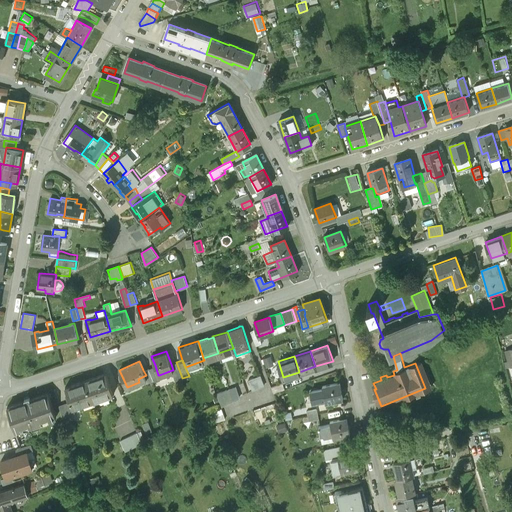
[(181,375),(176,362),(171,364),(173,370),(172,370),(176,381),(182,378),(181,375)]
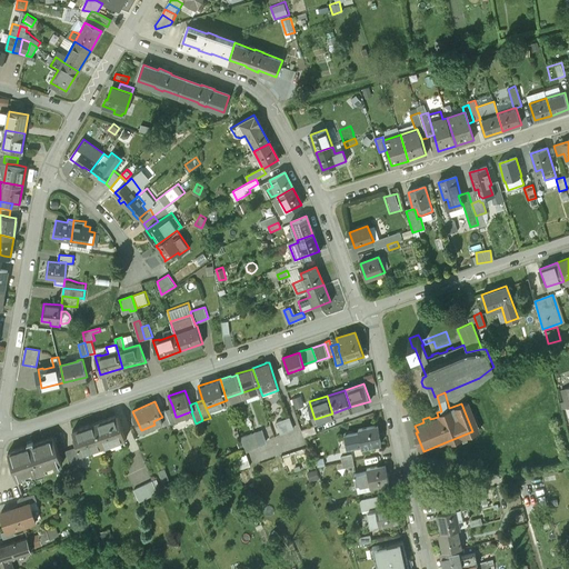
[(172,406),(166,409),(171,421),(171,423),(178,421),(177,417),(176,417),(172,406)]
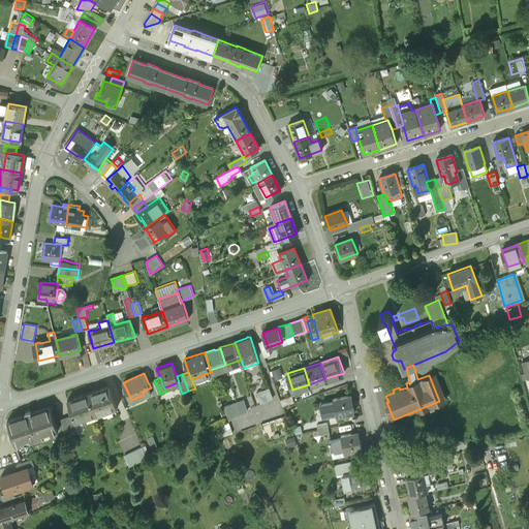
[(159,392),(154,380),(148,382),(151,387),(153,394),(159,392)]
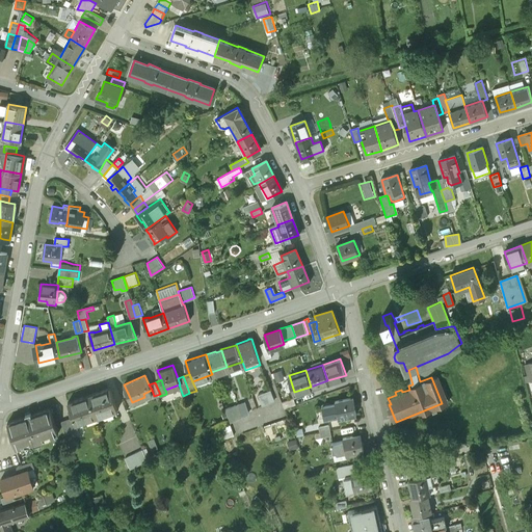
[(111,387),(89,394),(97,415),(117,406),(111,387)]
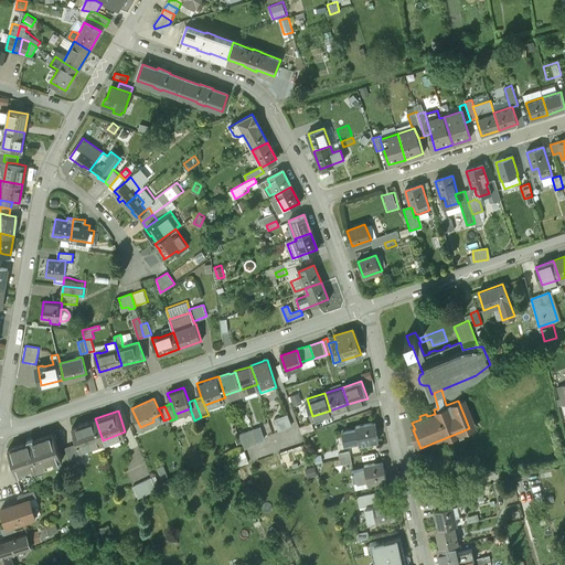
[(287,412),(281,415),(286,426),(291,423),(287,412)]
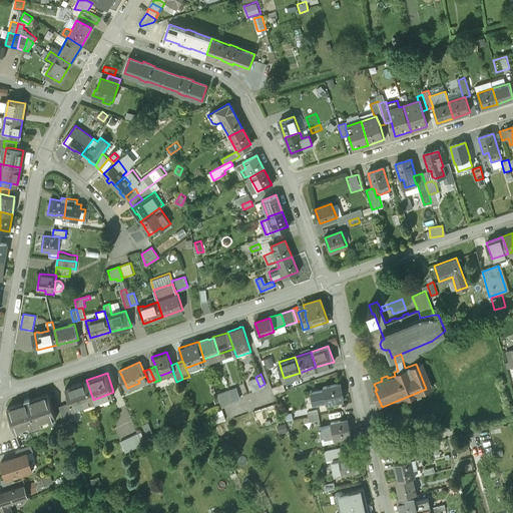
[(255,377),(249,379),(253,389),(260,387),(255,377)]
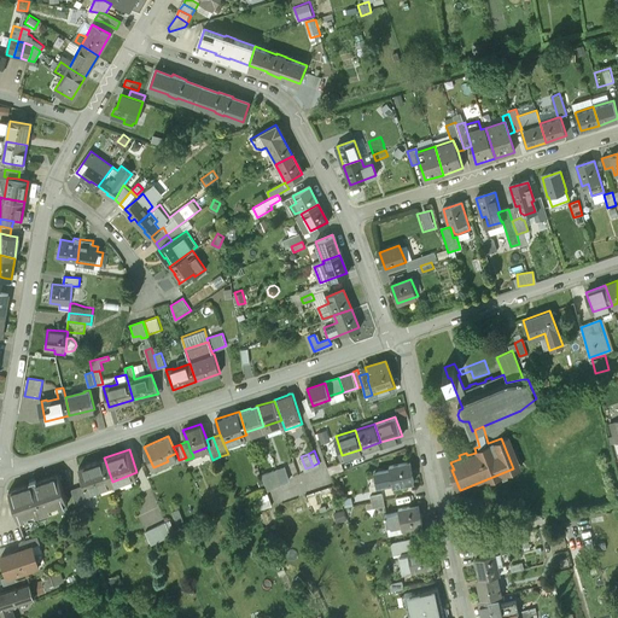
[(104,458),(81,466),(86,483),(88,490),(89,490),(112,482),(104,458)]
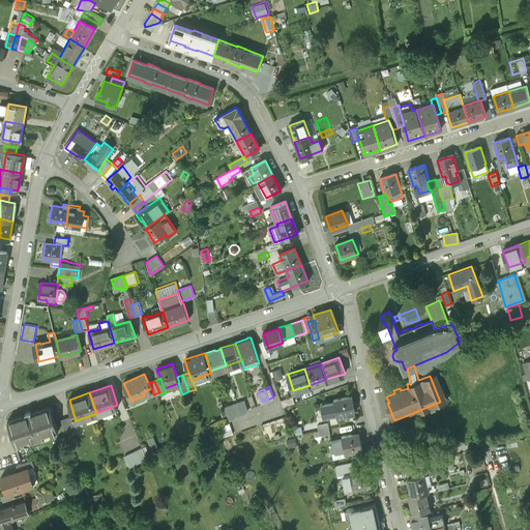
[(293,393),(281,399),(284,405),(295,401),(293,393)]
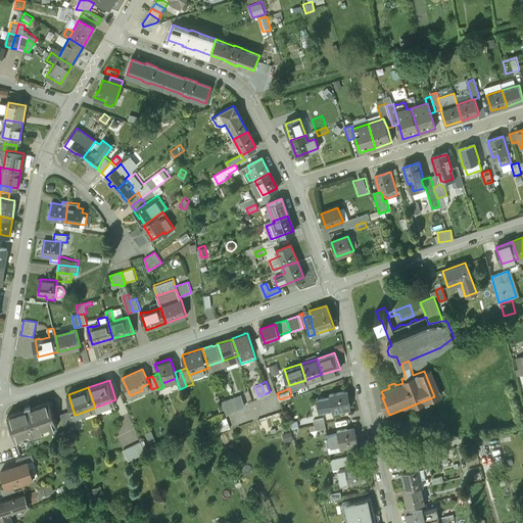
[(346,389),(330,392),(330,395),(319,398),(321,409),(332,406),(333,409),(349,405),(346,389)]
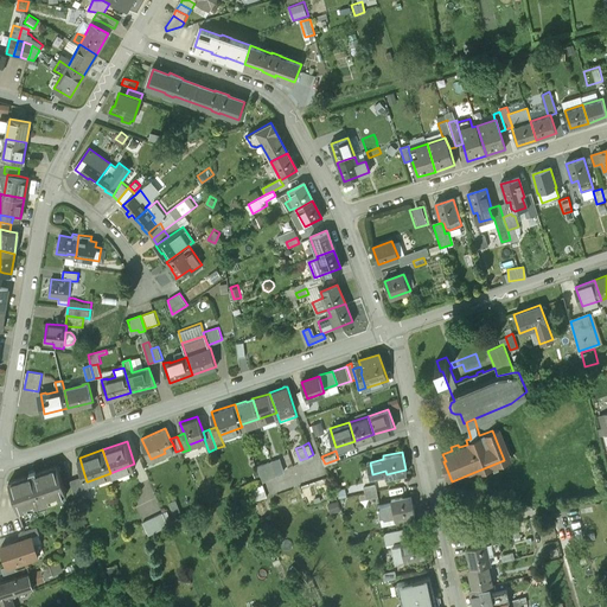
[(280,457),(273,459),(276,471),(283,468),(280,457)]
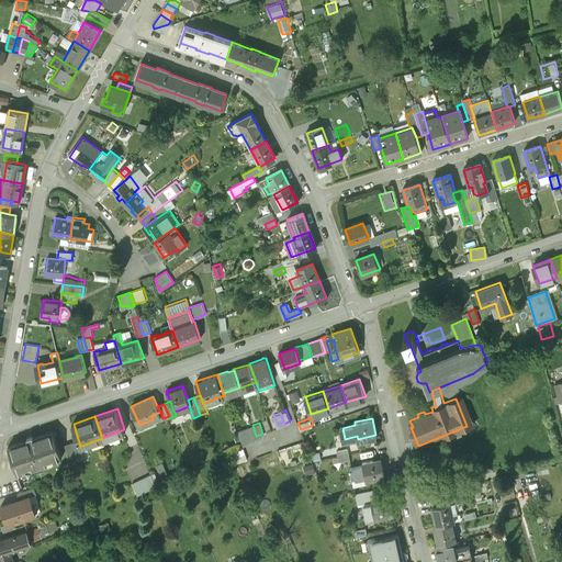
[(253,425),(245,427),(249,439),(256,437),(256,436),(253,425)]
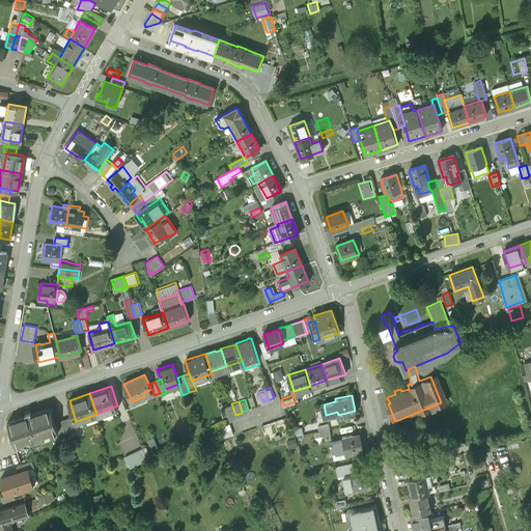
[(124,403),(119,404),(124,419),(130,417),(124,403)]
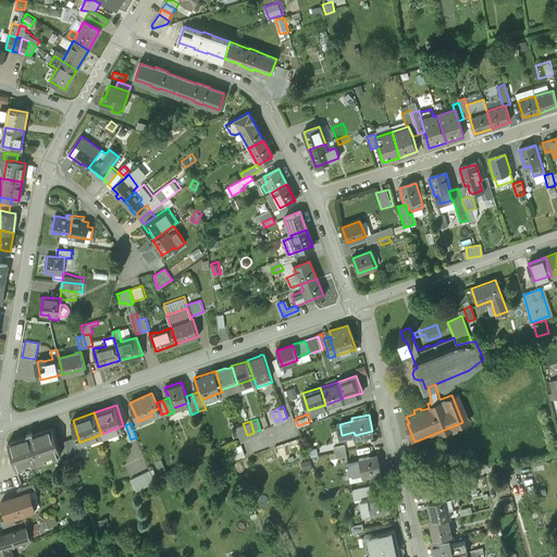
[(53,426),(10,441),(17,466),(62,452),(53,426)]
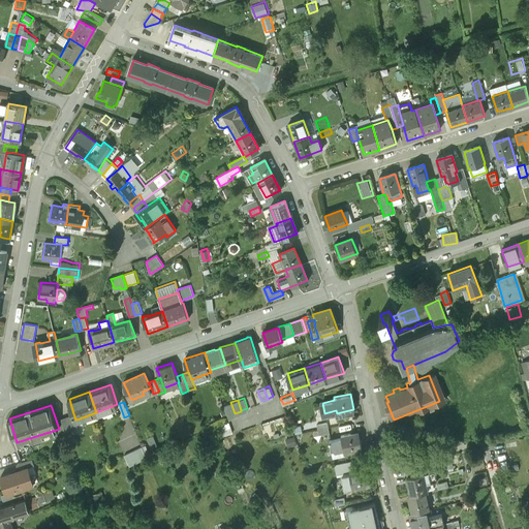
[(73,413),(61,417),(66,434),(73,431),(72,427),(79,425),(76,419),(75,419),(73,413)]
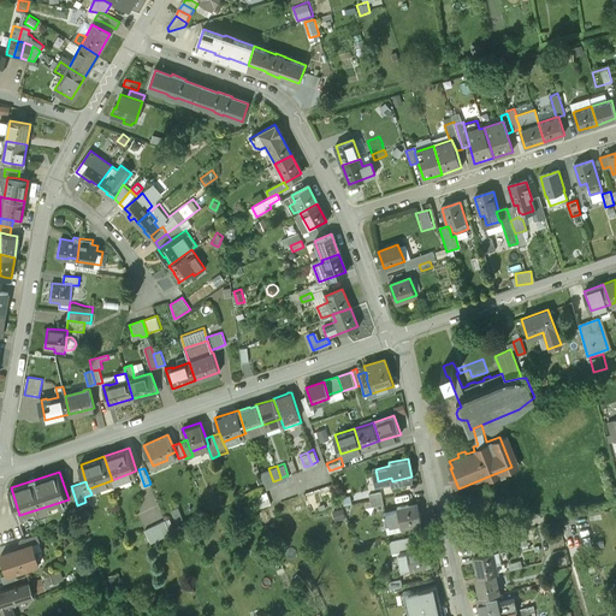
[(418,501),(397,504),(398,508),(383,511),(386,523),(401,520),(401,523),(421,519),(418,501)]
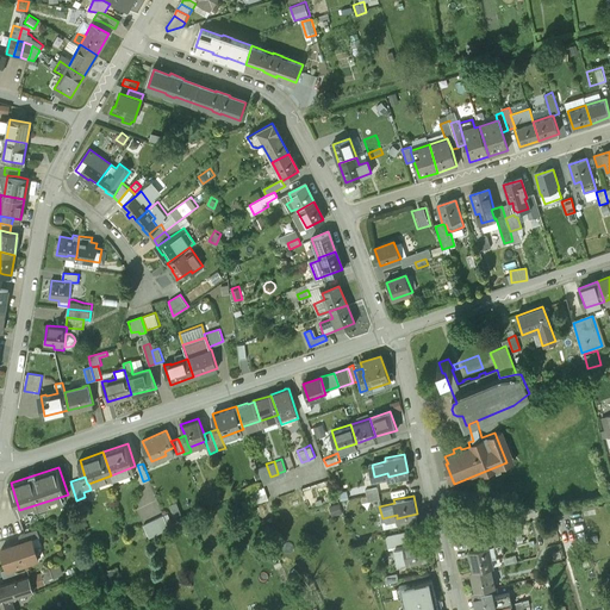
[(180,499),(173,503),(179,514),(186,510),(180,499)]
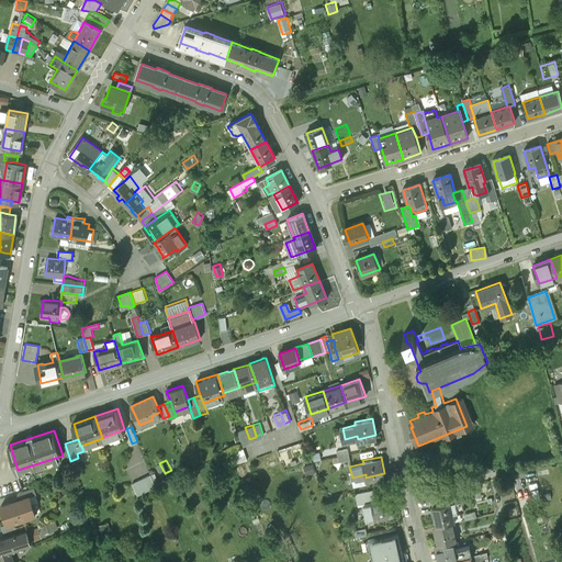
[(150,473),(133,482),(138,493),(156,485),(150,473)]
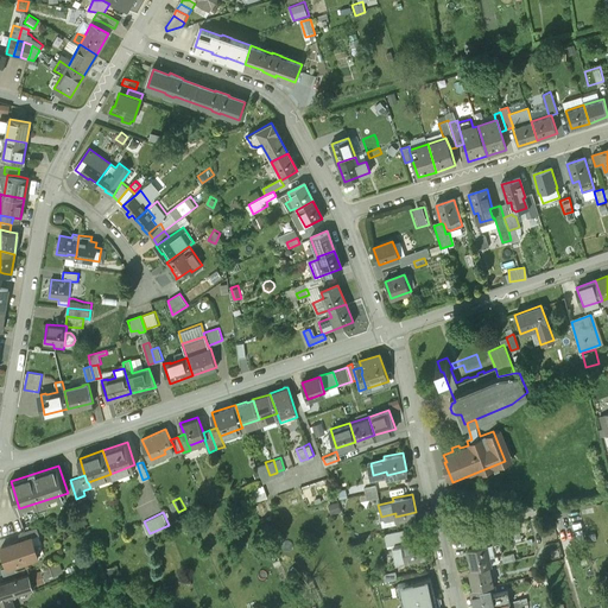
[(38,525),(21,531),(24,538),(33,534),(33,536),(40,533),(38,525)]
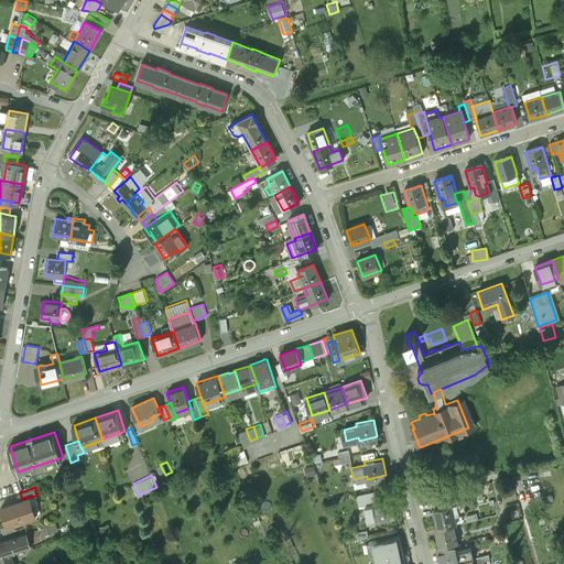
[(22,499),(3,506),(7,514),(6,514),(9,524),(14,523),(38,514),(31,497),(31,496),(22,499)]
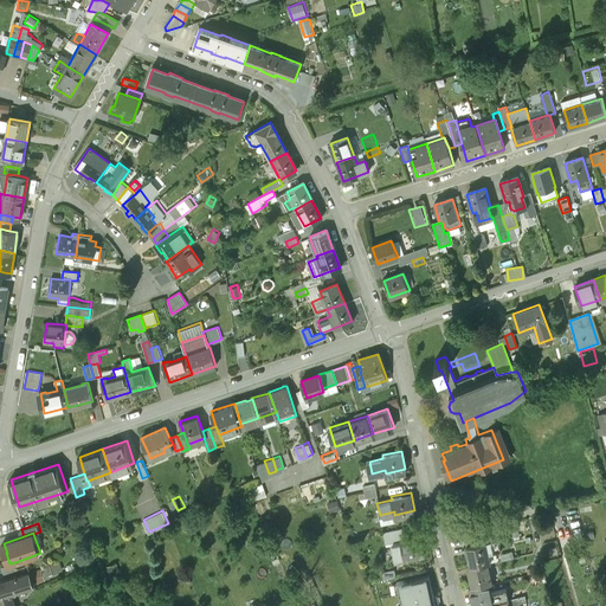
[(420,534),(401,539),(401,541),(397,542),(393,546),(395,556),(405,555),(405,556),(425,552),(420,534)]
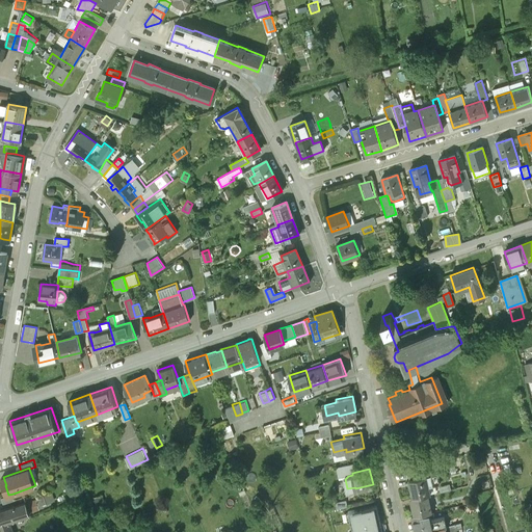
[(421,469),(408,472),(410,477),(422,475),(421,469)]
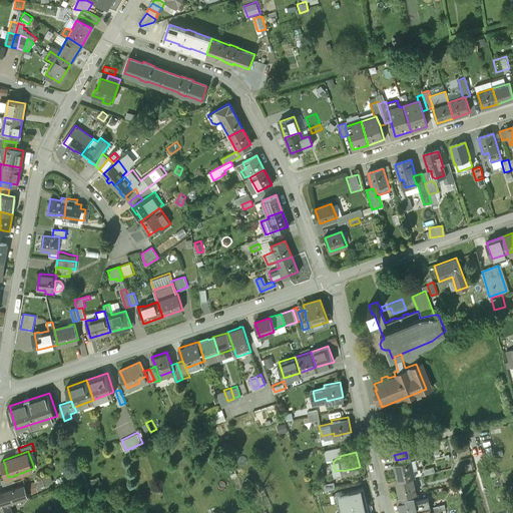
[(396,460),(395,461),(399,477),(399,478),(413,474),(413,475),(415,474),(413,467),(424,464),(422,454),(407,458),(396,460)]
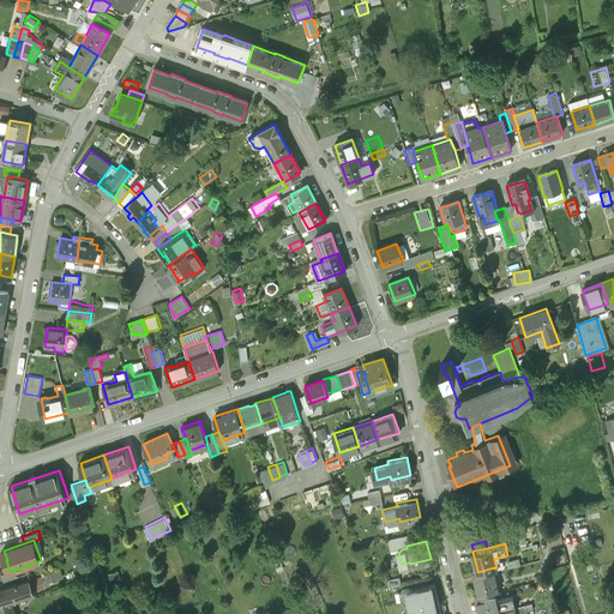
[(60,565),(50,569),(52,572),(54,578),(64,575),(60,565)]
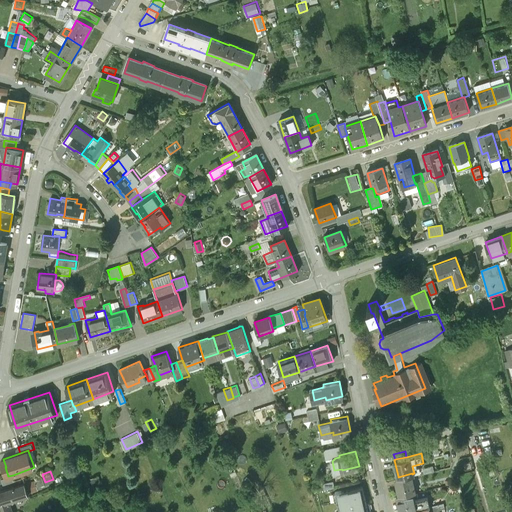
[(412,473),(398,477),(398,476),(395,477),(399,493),(399,494),(413,490),(413,491),(415,490),(412,474),(412,473)]
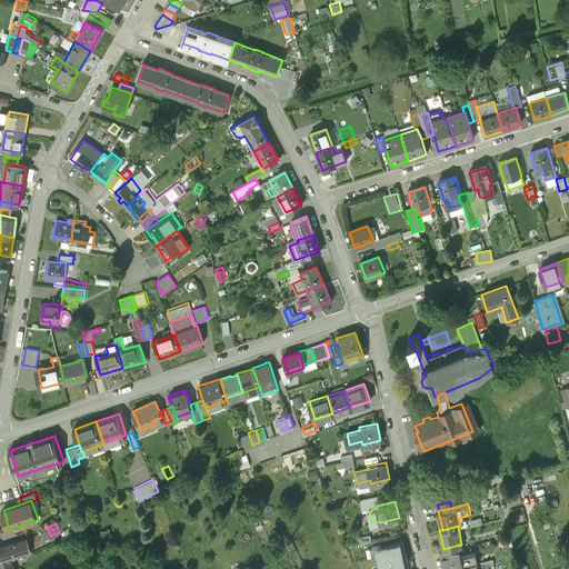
[(9,529),(2,531),(5,537),(16,532),(15,528),(9,529)]
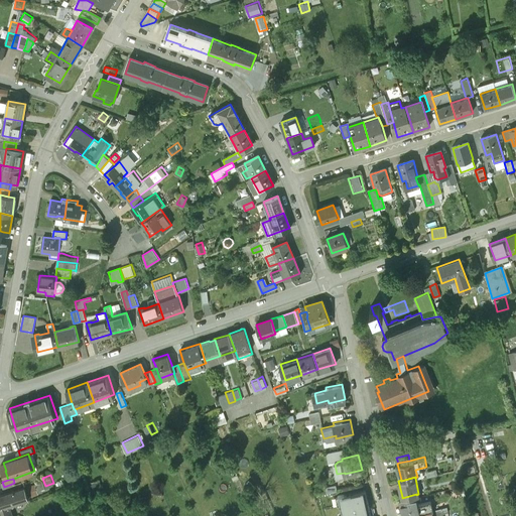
[(43,481),(26,486),(28,495),(38,492),(37,489),(45,486),(43,481)]
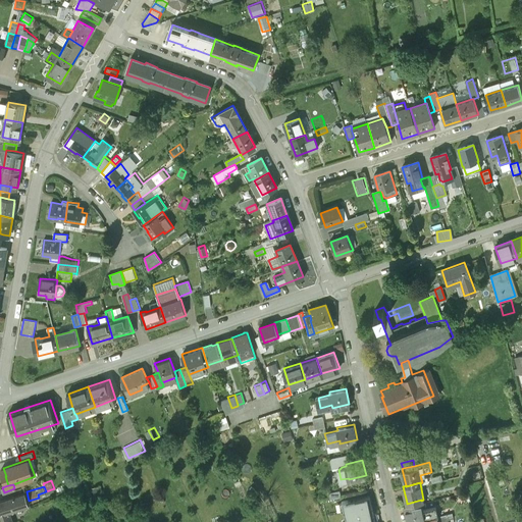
[(27,491),(0,501),(0,518),(1,521),(7,521),(11,521),(8,511),(30,503),(29,501),(27,491)]
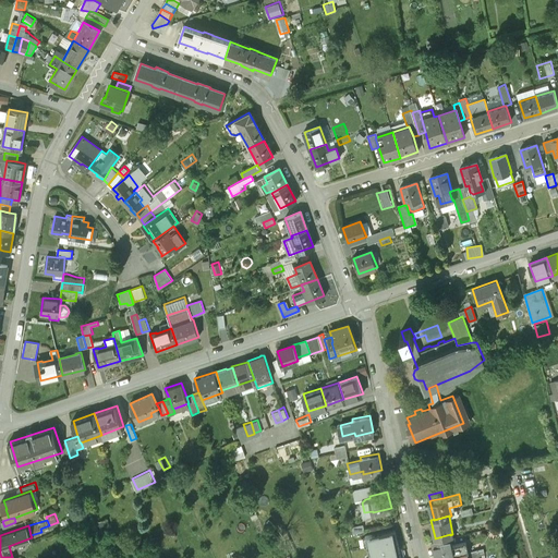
[(395,529),(365,535),(370,557),(401,557),(401,554),(404,553),(402,546),(399,546),(395,529)]
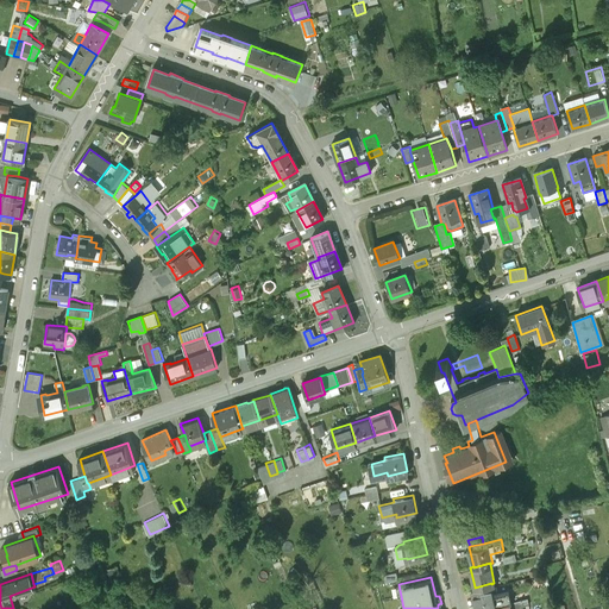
[(491,584),(491,583),(475,588),(475,586),(472,588),(476,608),(510,608),(510,607),(509,601),(512,600),(509,589),(494,592),(491,584)]
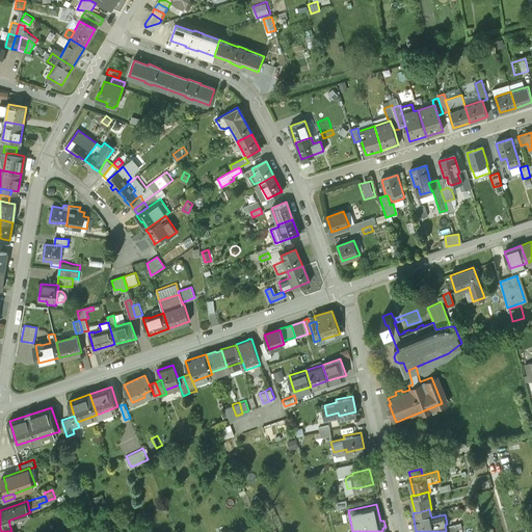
[(447,524),(445,525),(446,530),(462,526),(460,521),(447,524)]
